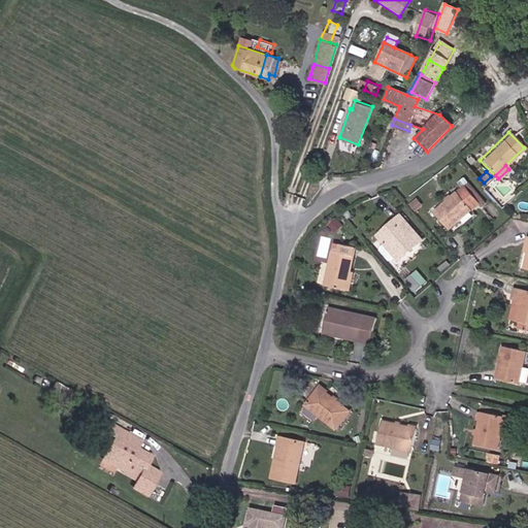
[(448,229),(481,201),(466,184),(432,211),(448,229)]
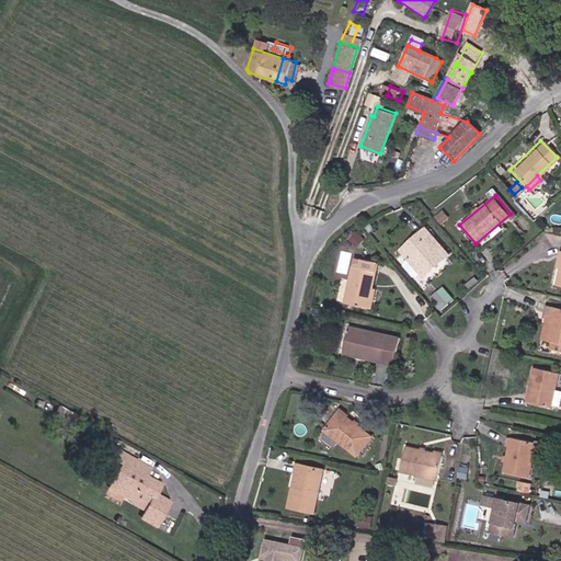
[(422,275),(445,254),(426,232),(418,239),(421,242),(402,253),(422,275)]
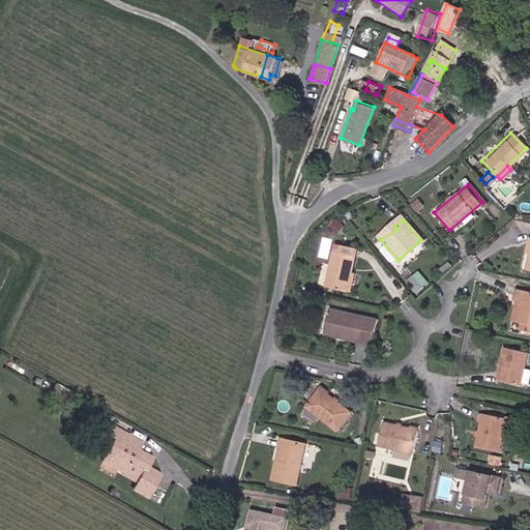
[(329,242),(327,253),(336,255),(340,244),(329,242)]
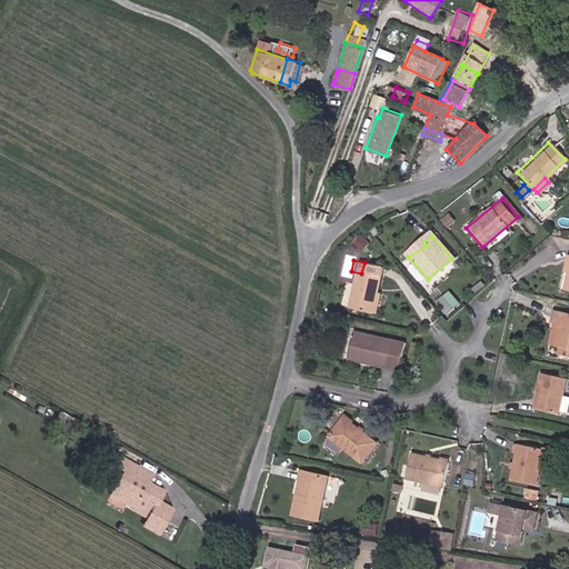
[(343,306),(368,311),(371,293),(377,295),(382,266),(365,262),(361,273),(351,271),(343,306)]
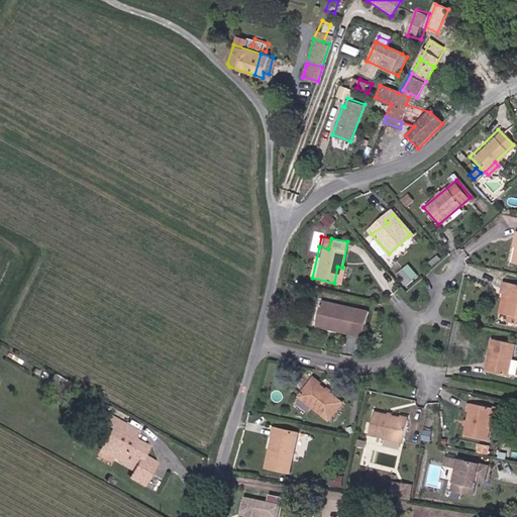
[(399,270),(405,284),(419,278),(412,264),(399,270)]
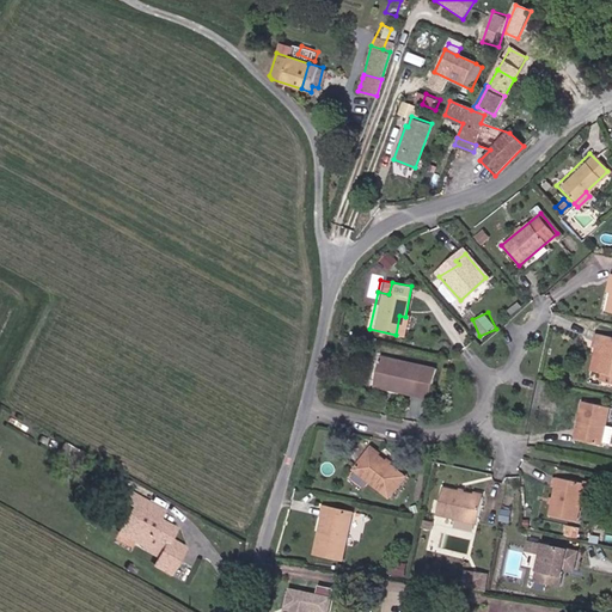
[(405,317),(399,316),(396,335),(404,337),(408,317),(405,317)]
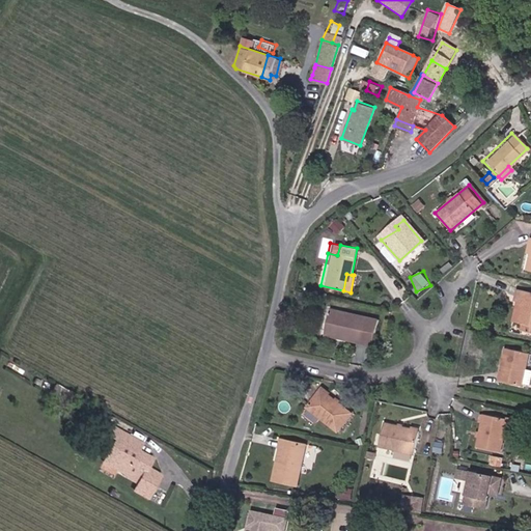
[(530,291),(516,288),(514,300),(523,302),(530,303),(525,325),(523,333),(530,334),(530,291)]
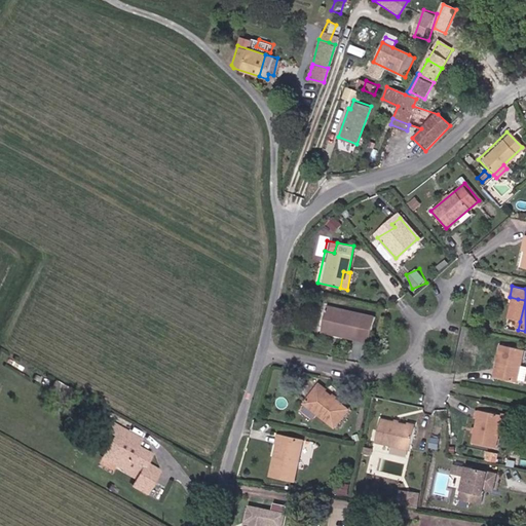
[(525,300),(518,299),(514,320),(520,322),(525,300)]
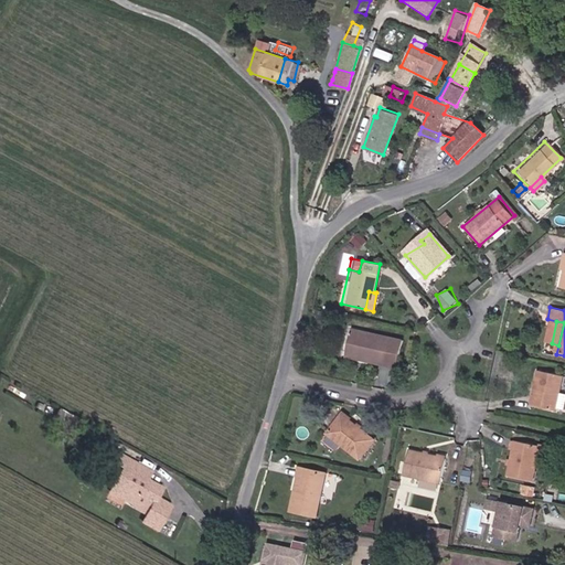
[(369,351),(381,355),(380,363),(390,365),(396,343),(347,328),(340,350),(366,358),(369,351)]
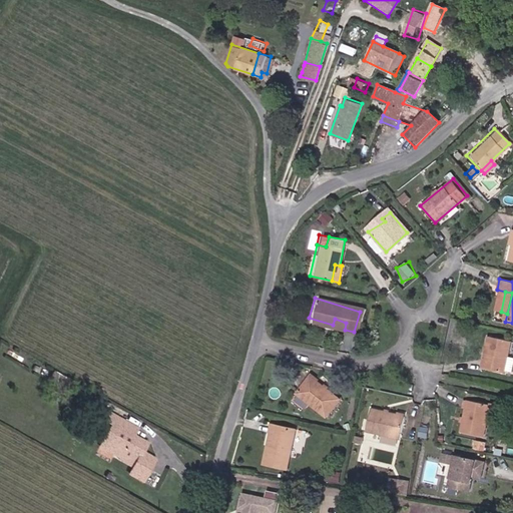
[(353,337),(354,332),(345,330),(333,327),(333,325),(309,318),(307,323),(353,337)]
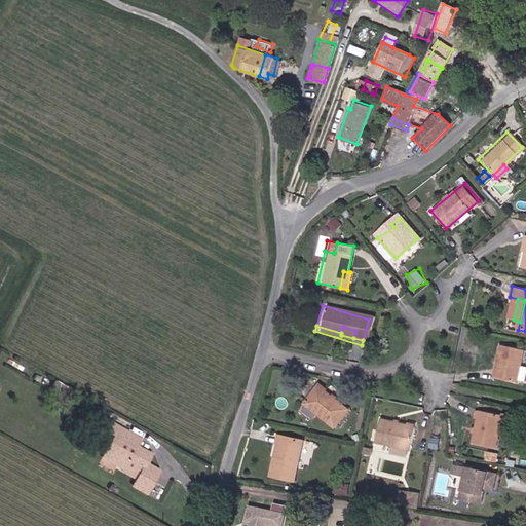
[(354,331),(343,327),(341,333),(341,335),(353,338),(354,331)]
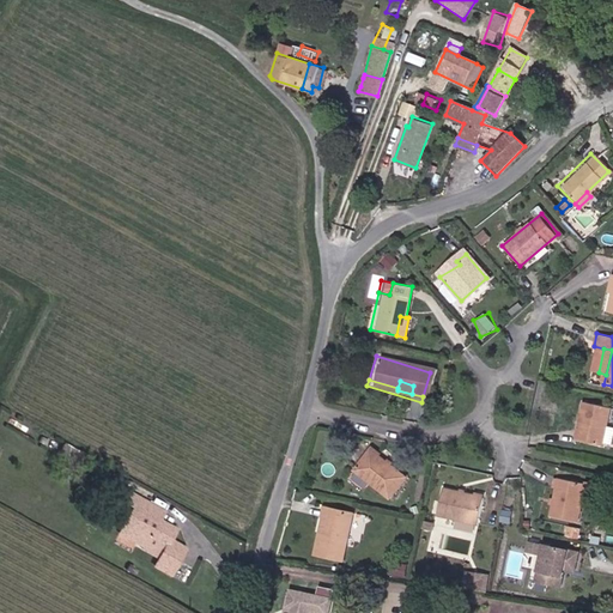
[(612,444),(612,436),(612,424),(607,423),(611,407),(582,400),(574,439),(602,445),(602,443),(612,444)]
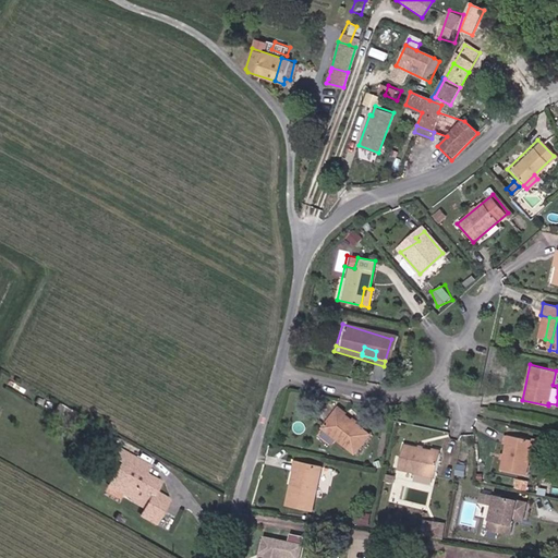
[(349,455),(364,435),(332,410),(318,427),(349,455)]
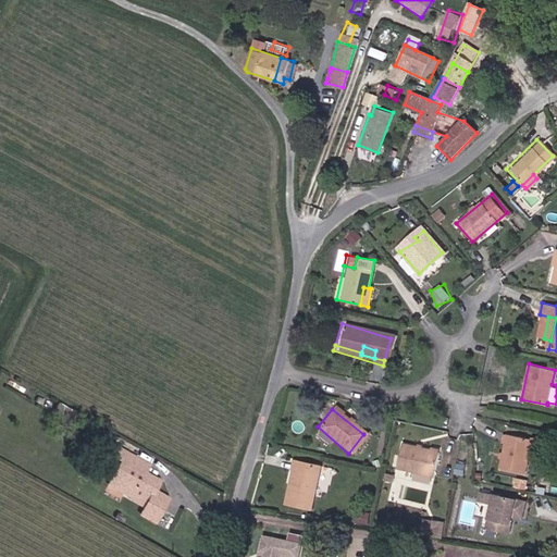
[(507,432),(498,469),(523,477),(528,459),(532,438),(507,432)]
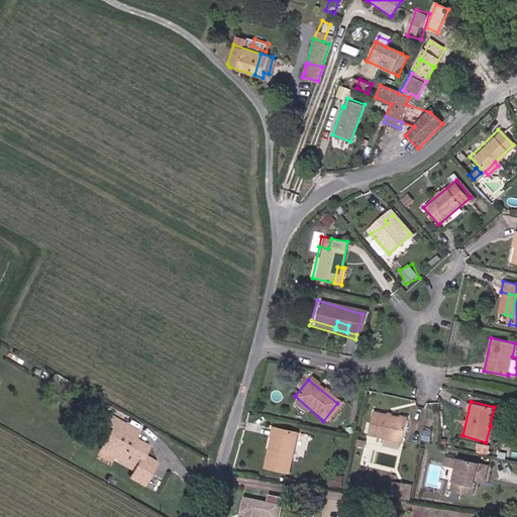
[(505,430),(510,410),(494,406),(494,407),(490,426),(505,430)]
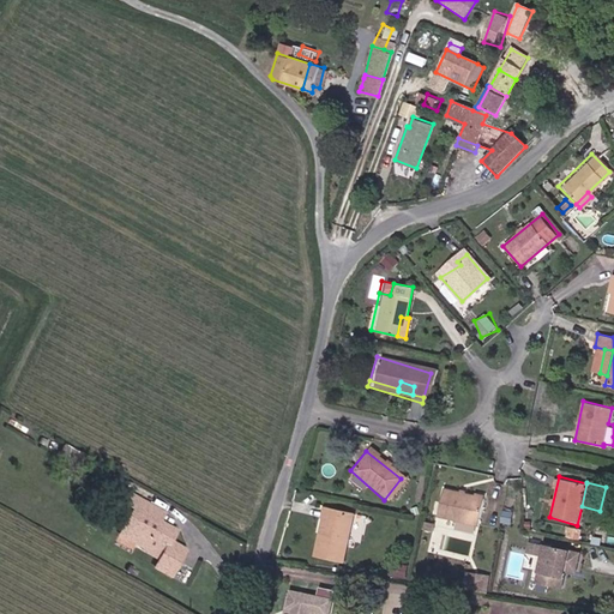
[(482,525),(487,498),(446,489),(440,517),(482,525)]
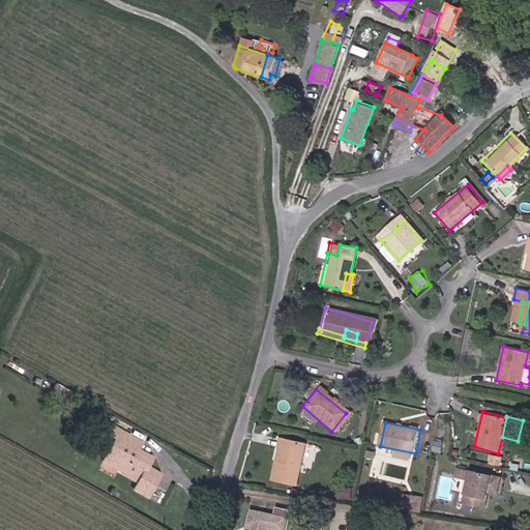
[(150,458),(137,450),(122,443),(126,436),(118,431),(104,458),(118,466),(138,477),(130,492),(144,499),(158,473),(145,466),(150,458)]
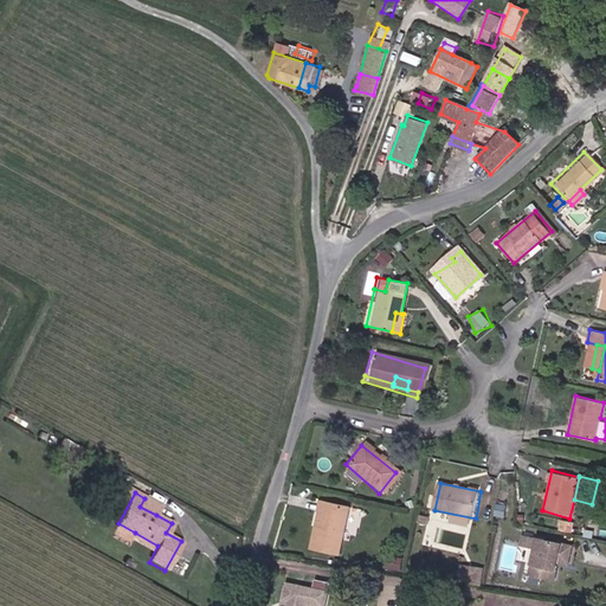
[(140,507),(156,515),(160,507),(144,498),(140,507)]
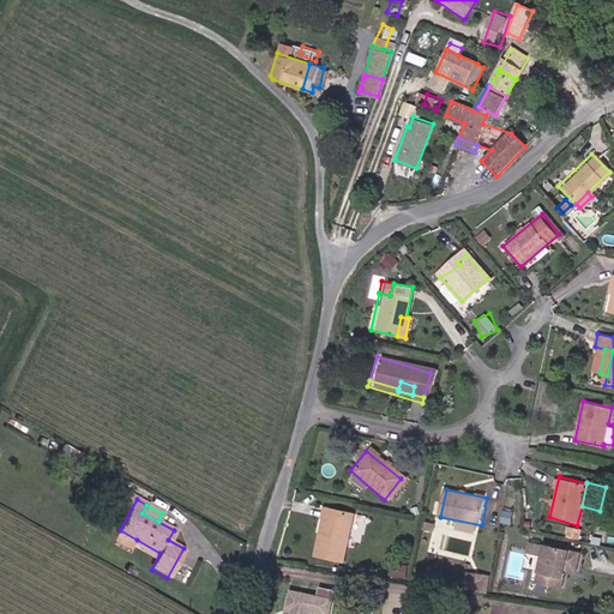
[(343,561),(349,512),(323,510),(320,522),(324,522),(320,558),(343,561)]
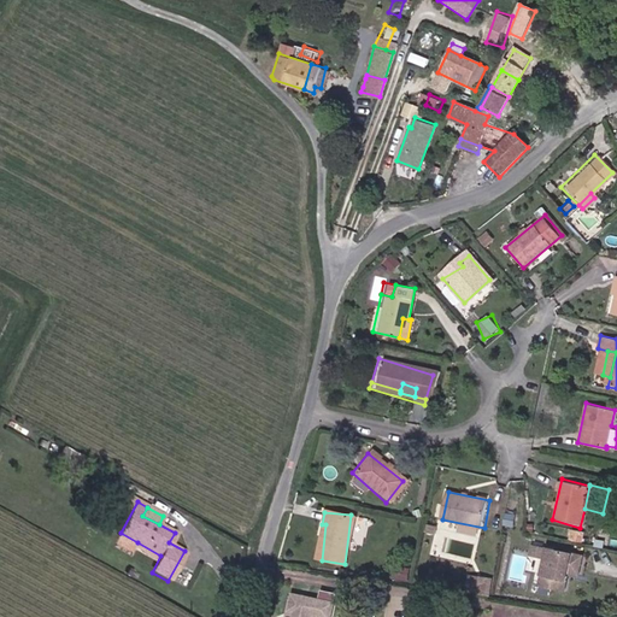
[(117,538),(135,547),(137,542),(121,533),(117,538)]
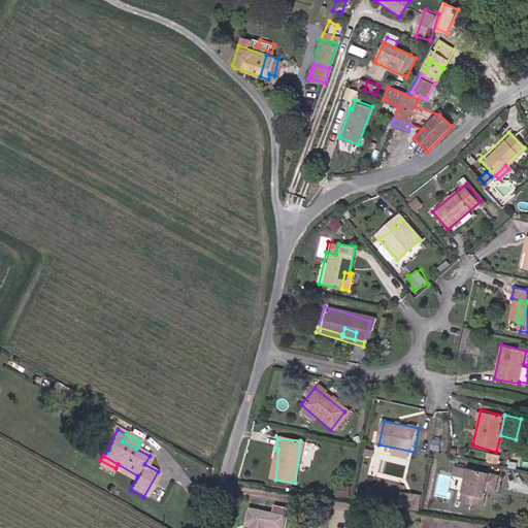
[(492,474),(453,464),(450,474),(463,476),(456,505),(471,508),(472,501),(483,504),(487,487),(489,488),(492,474)]
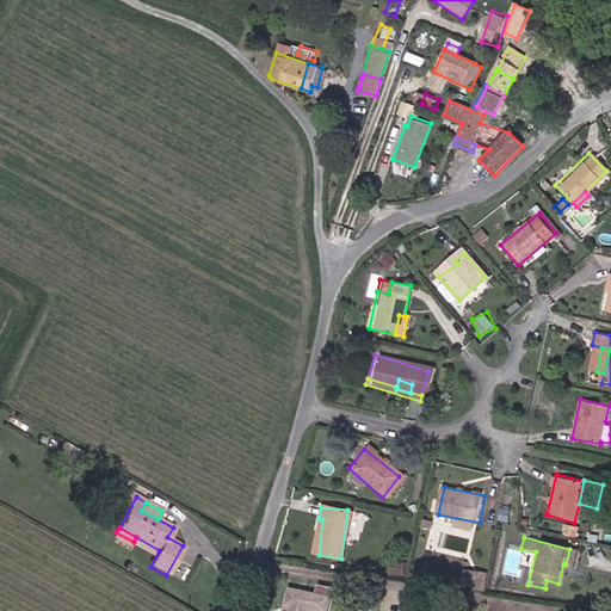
[(487,588),(489,571),(464,567),(462,584),(487,588)]
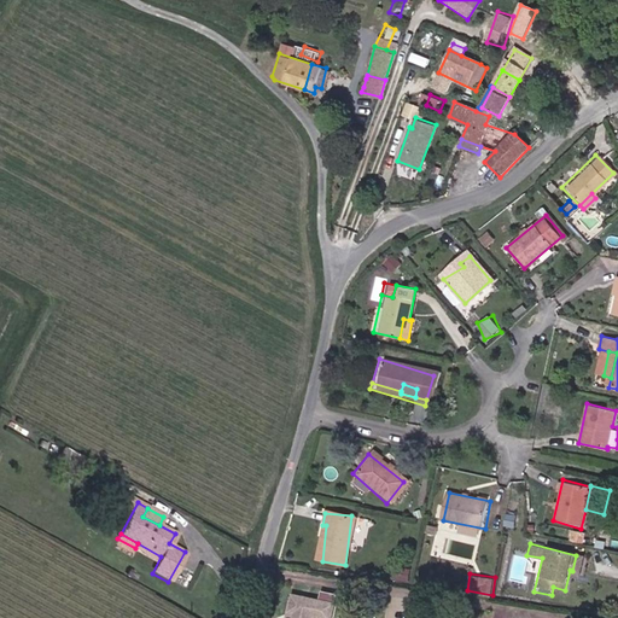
[(333,617),(336,610),(295,599),(290,614),(297,617),(296,617),(333,617)]
